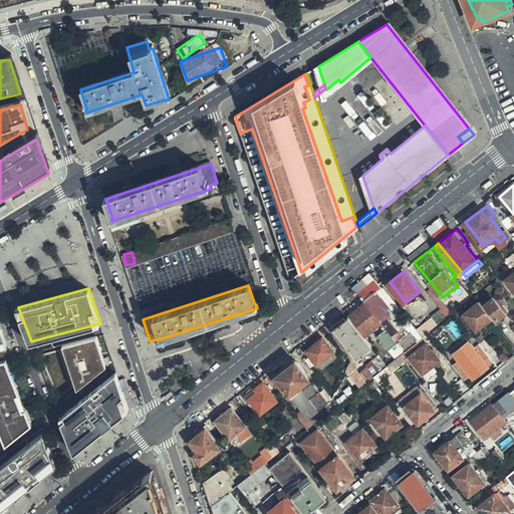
[(364,302),(365,303),(382,324),(399,344),(408,337),(398,323),(402,320),(393,309),(380,294),(378,291),(364,302)]
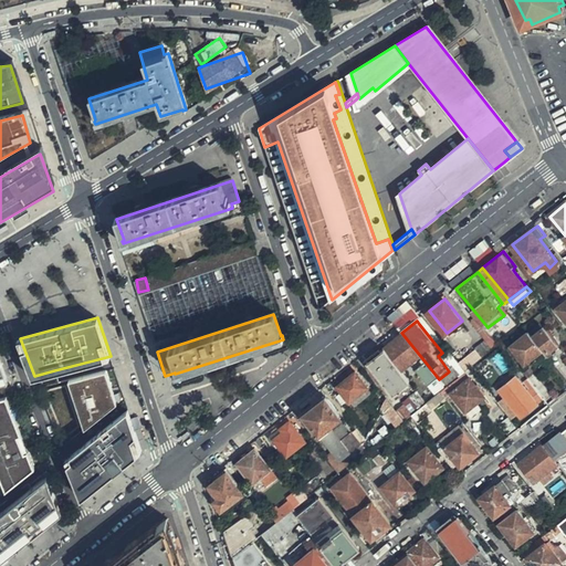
[(543,349),(547,354),(562,343),(547,326),(534,337),(543,349)]
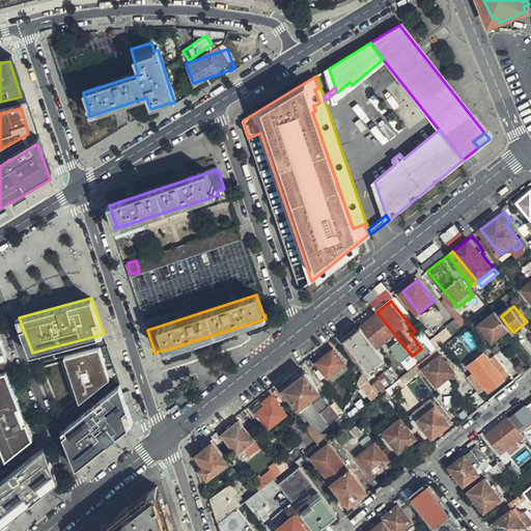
[(501,316),(497,311),(480,324),(493,340),(509,328),(501,316)]
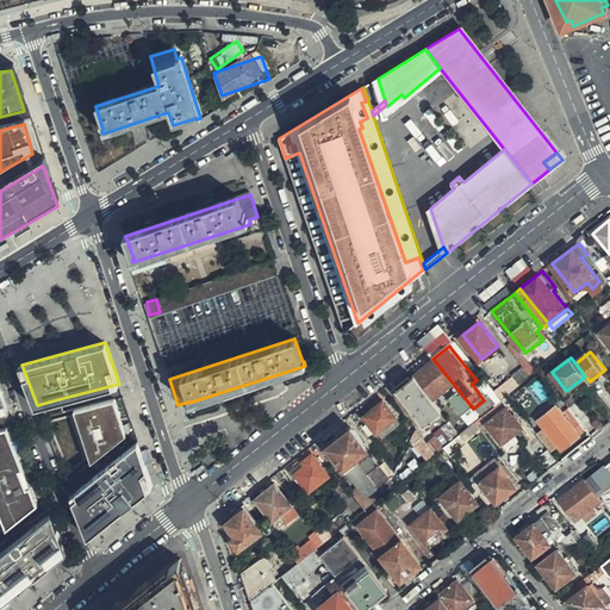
[(415,375),(434,400),(454,385),(434,360),(415,375)]
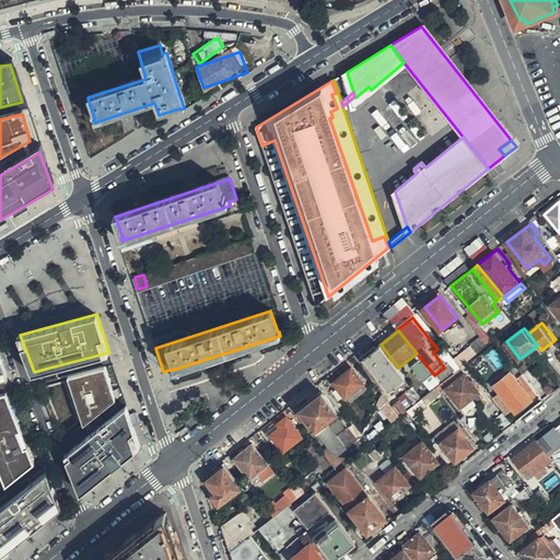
[(490,347),(482,337),(471,346),(479,354),(490,347)]
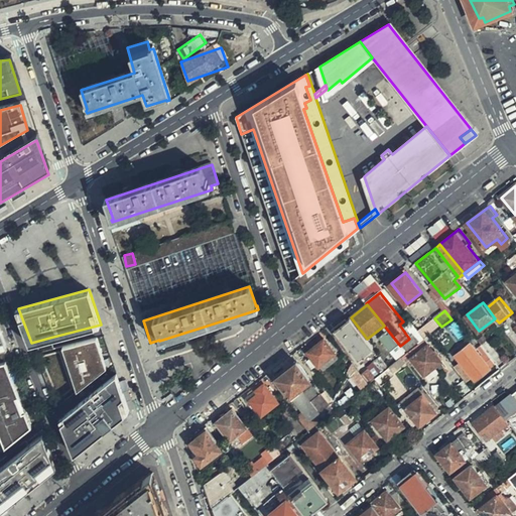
[(340,316),(331,324),(352,351),(353,350),(361,360),(366,356),(369,360),(373,357),(370,353),(375,349),(367,339),(351,317),(345,323),(340,316)]
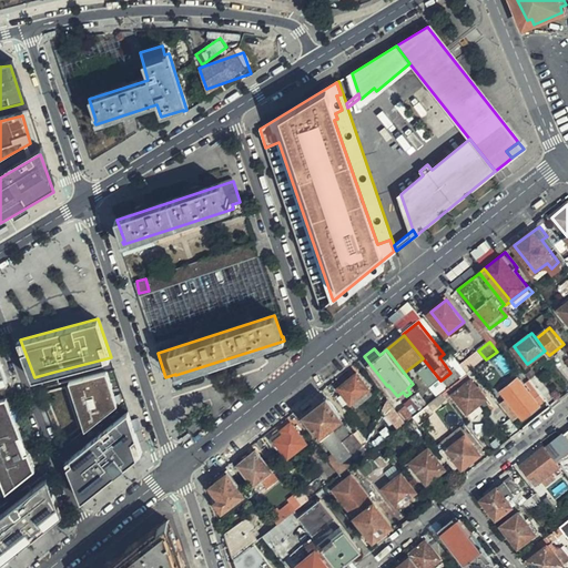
[(439,357),(450,373),(456,369),(444,354),(439,357)]
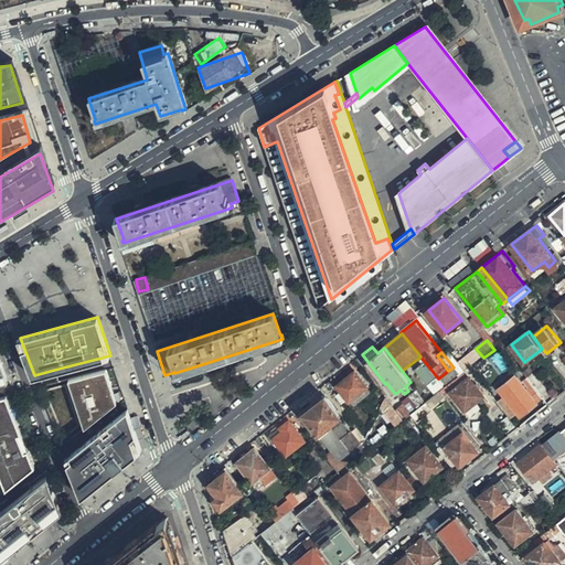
[(107,369),(72,379),(86,426),(117,402),(107,369)]
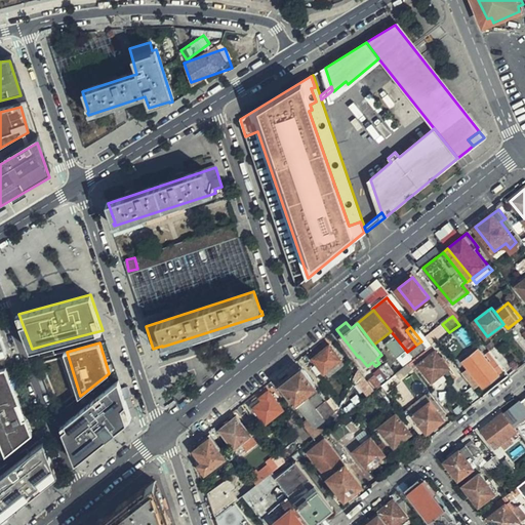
[(50,344),(32,349),(37,360),(53,355),(50,344)]
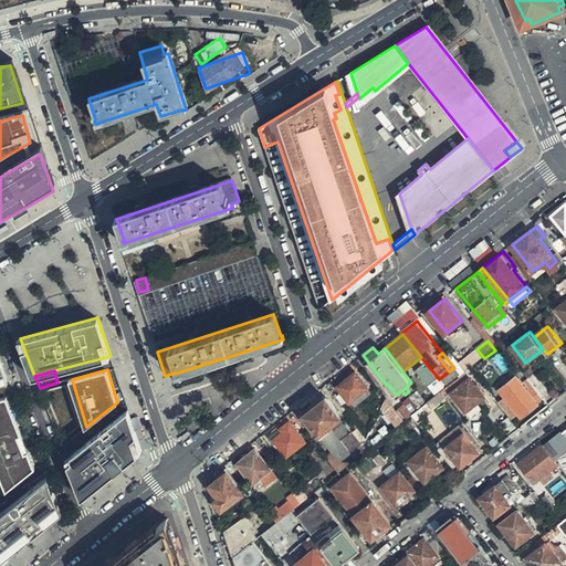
[(356,373),(333,391),(342,404),(348,399),(349,401),(352,400),(367,388),(368,387),(356,373)]
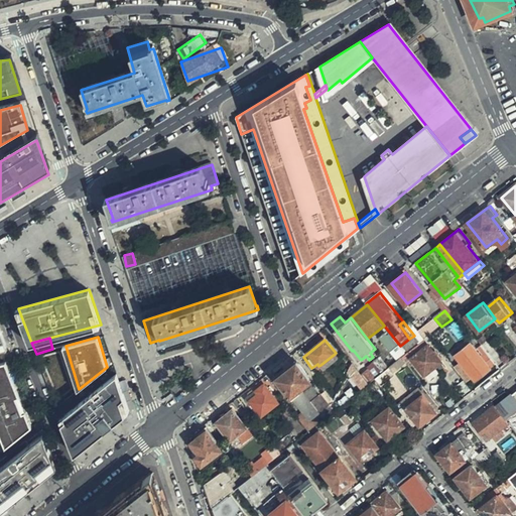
[(496,364),(484,348),(481,351),(488,359),(485,361),(471,343),(456,355),(461,361),(457,364),(468,378),(472,374),(476,379),(496,364)]
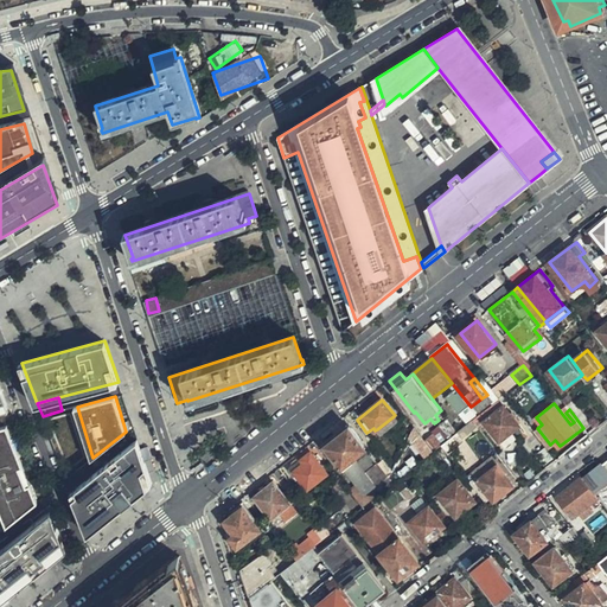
[(521,426),(505,407),(485,421),(500,441),(521,426)]
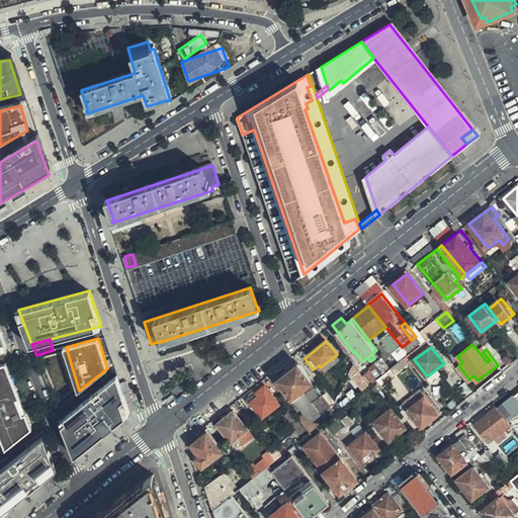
[(340,360),(336,355),(322,366),(326,371),(340,360)]
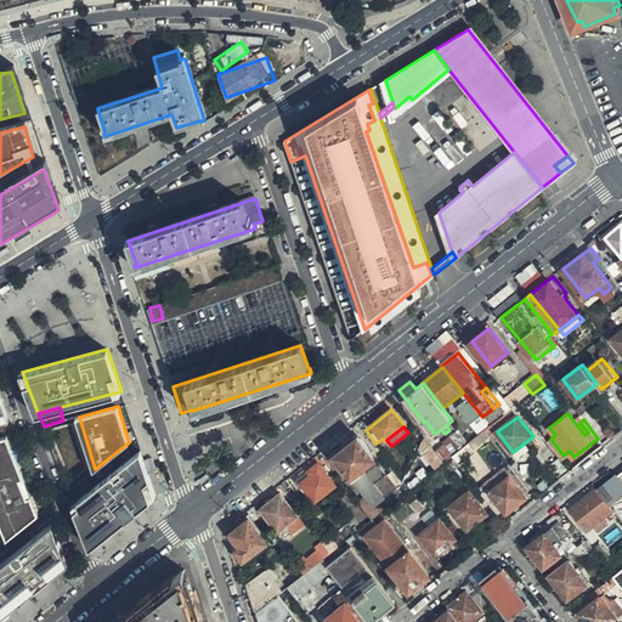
[(462,433),(447,445),(456,456),(471,444),(462,433)]
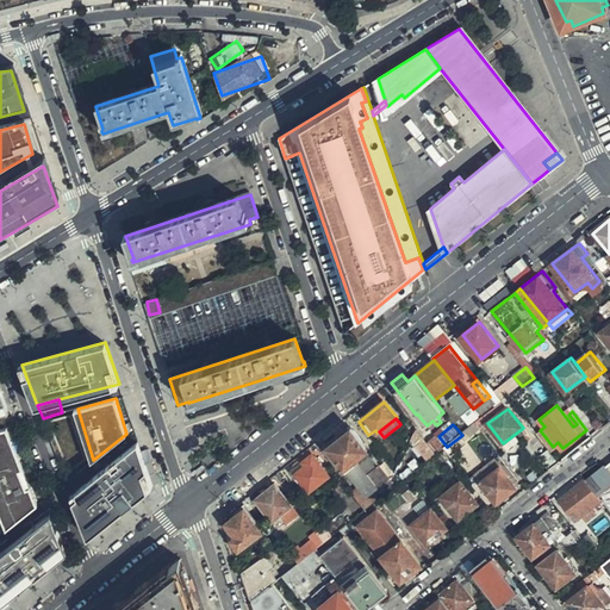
[(5,428),(0,428),(0,512),(6,527),(36,503),(27,485),(26,486),(18,468),(20,467),(5,428)]
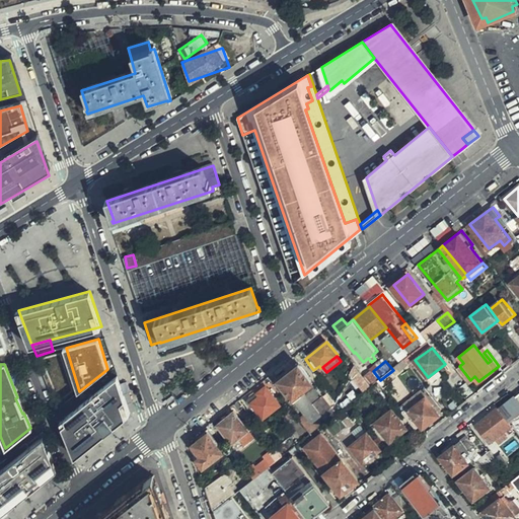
[(312,424),(322,416),(331,409),(332,408),(323,396),(313,403),(302,390),(313,381),(299,364),(280,380),(294,397),(293,397),(312,424)]
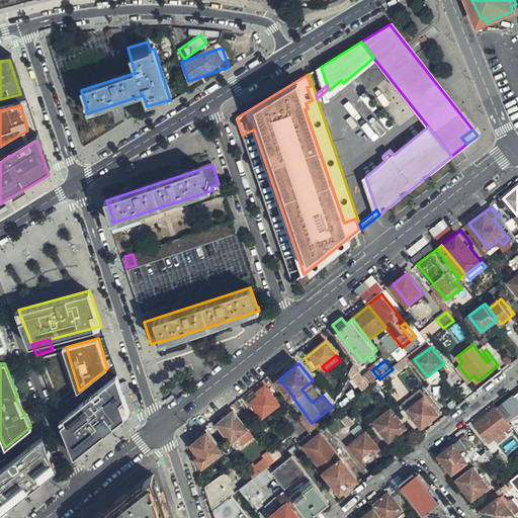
[(372,370),(364,376),(371,385),(378,380),(379,379),(372,370)]
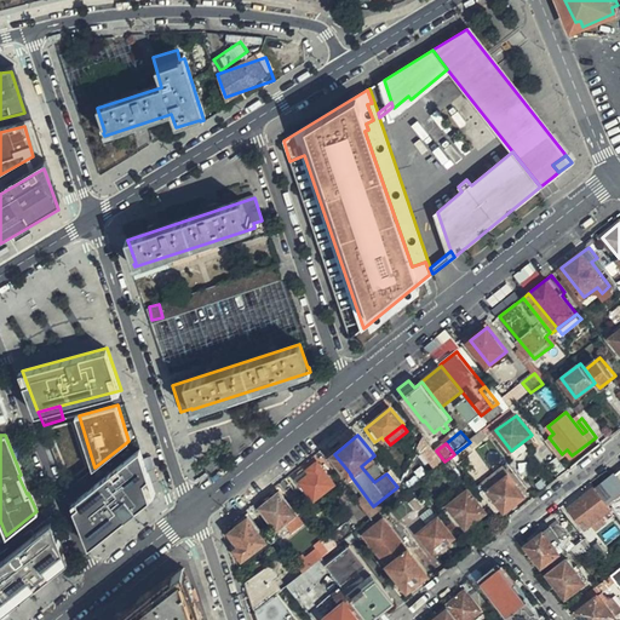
[(460,464),(476,451),(470,443),(454,455),(460,464)]
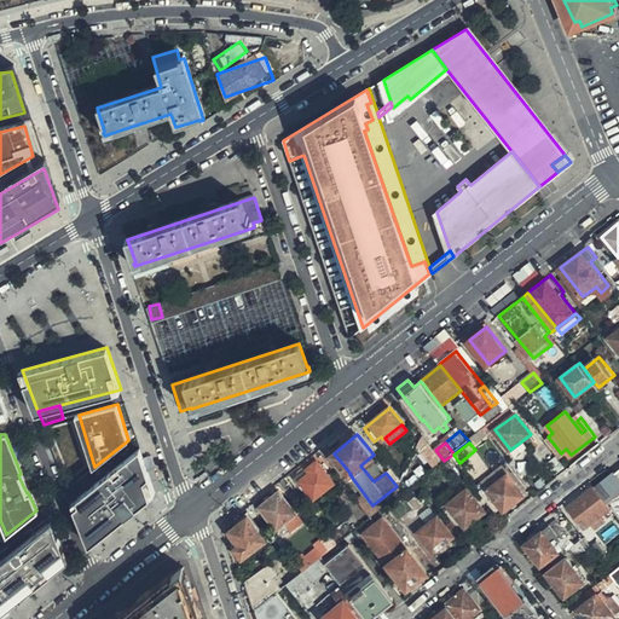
[(140,446),(74,499),(91,542),(155,491),(140,446)]
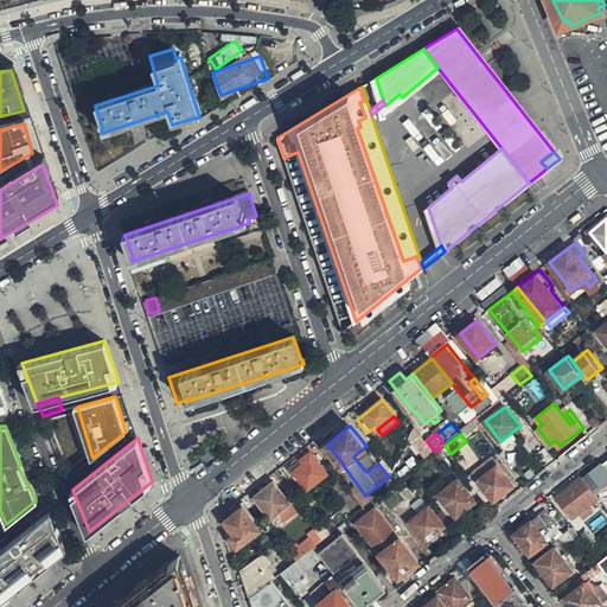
[(307,446),(298,453),(301,457),(298,460),(301,465),(294,471),(308,489),(328,472),(307,446)]
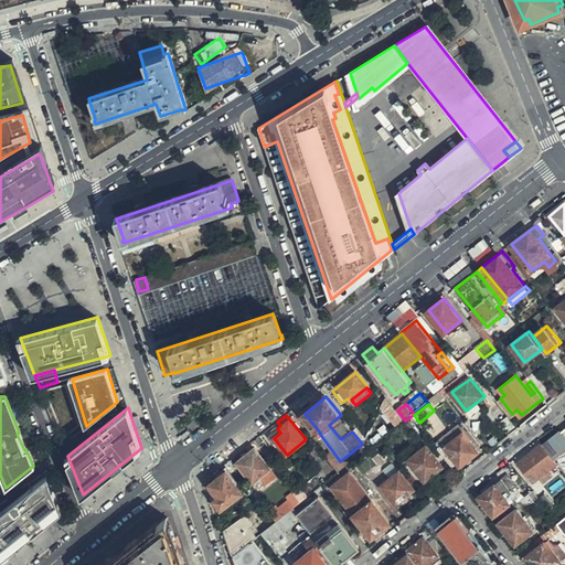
[(440,439),(435,444),(455,469),(478,450),(464,432),(446,446),(440,439)]
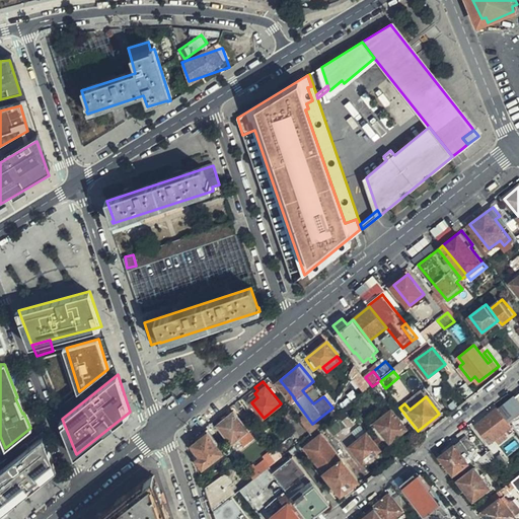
[(518,400),(516,396),(500,409),(510,422),(518,414),(518,400)]
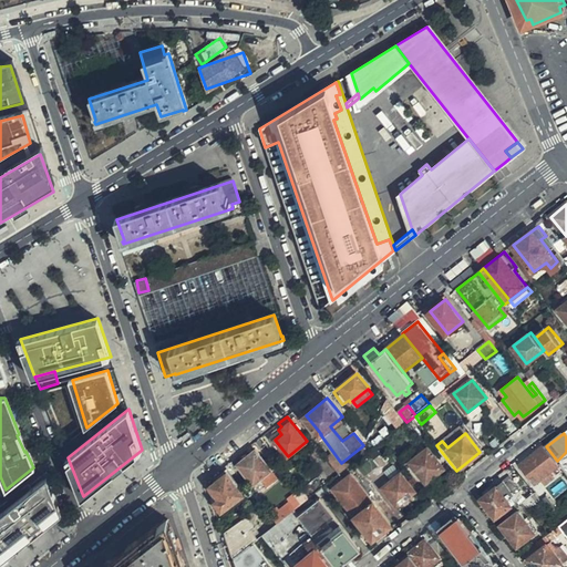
[(366,451),(368,453),(375,446),(373,444),(366,451)]
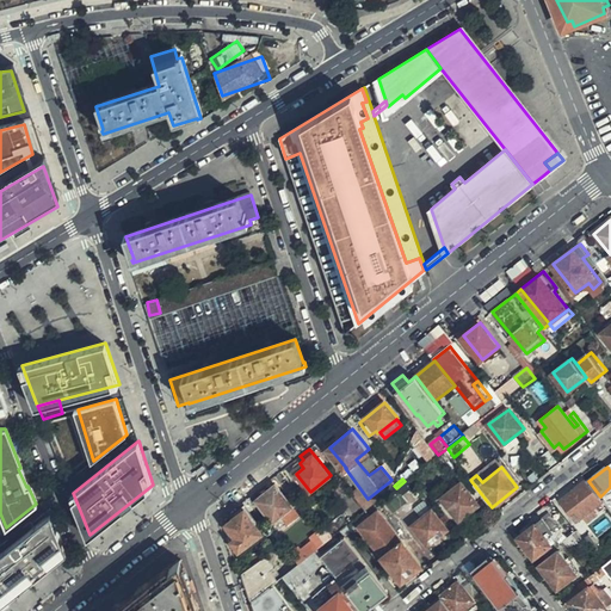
[(380,489),(386,497),(396,488),(394,486),(390,481),(380,489)]
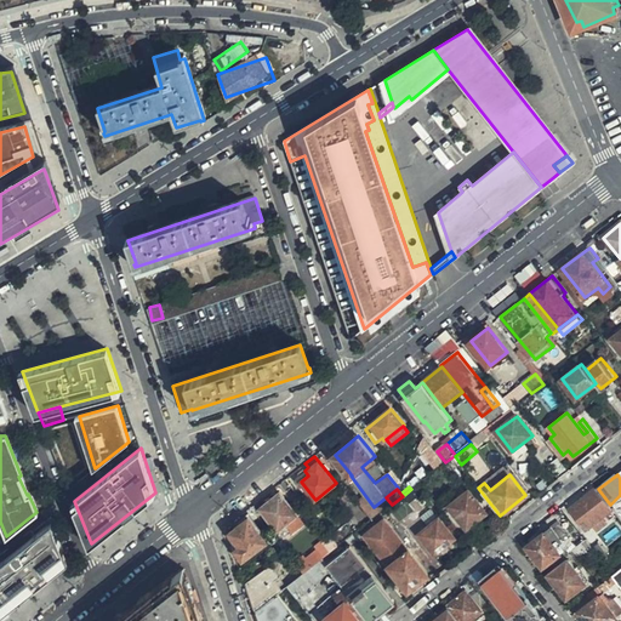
[(598,489),(597,489),(571,508),(587,529),(613,508),(610,505),(598,489)]
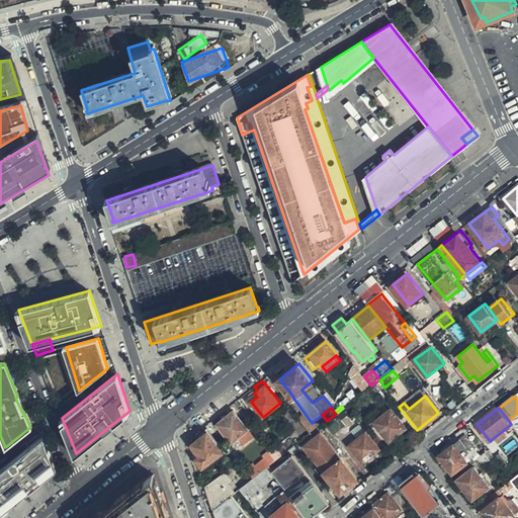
[(407,427),(392,409),(375,421),(390,440),(395,436),(402,431),(407,427)]
